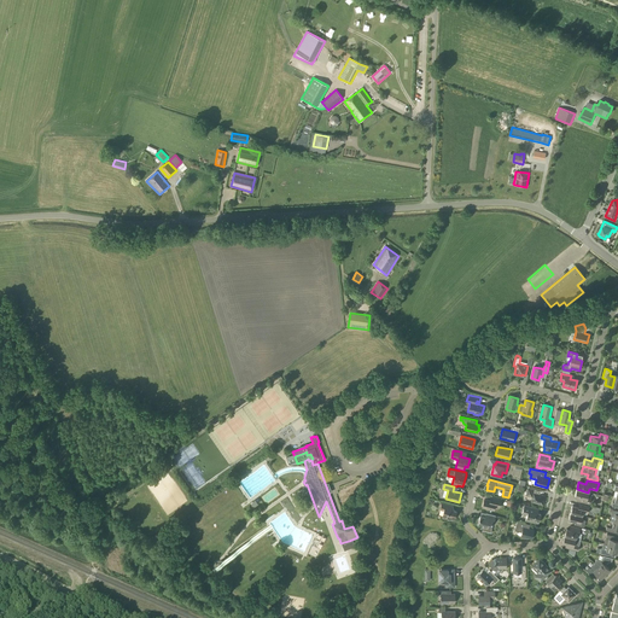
[(544,496),(536,494),(537,490),(530,488),(528,496),(532,497),(531,502),(543,505),(544,496)]
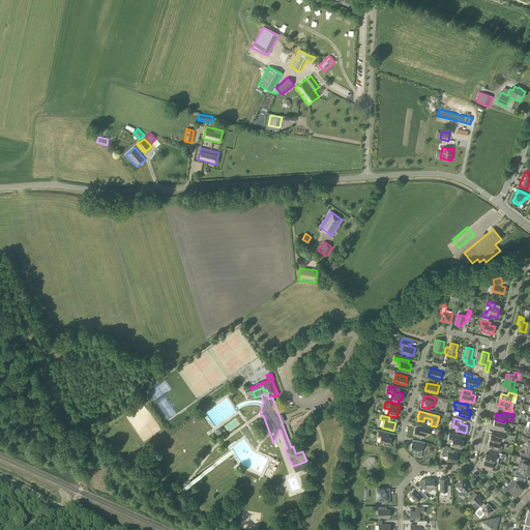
[(504,425),(504,422),(495,419),(493,425),(499,428),(498,431),(505,432),(506,428),(505,425),(504,425)]
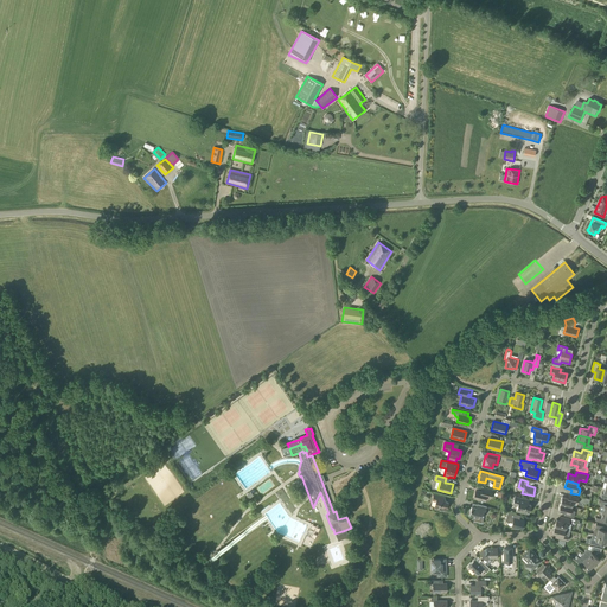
[(485,489),(484,492),(475,491),(474,498),(485,500),(486,496),(491,497),(492,491),(485,489)]
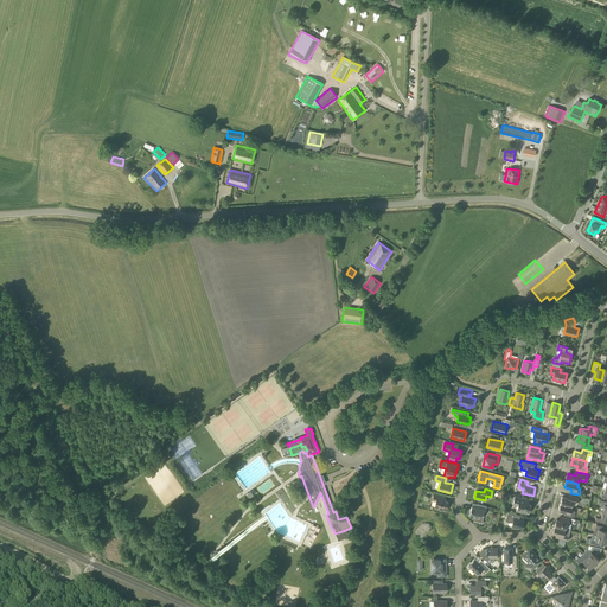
[(448,502),(442,500),(442,497),(434,494),(433,498),(436,499),(434,508),(438,509),(439,510),(441,511),(442,510),(446,511),(448,502)]
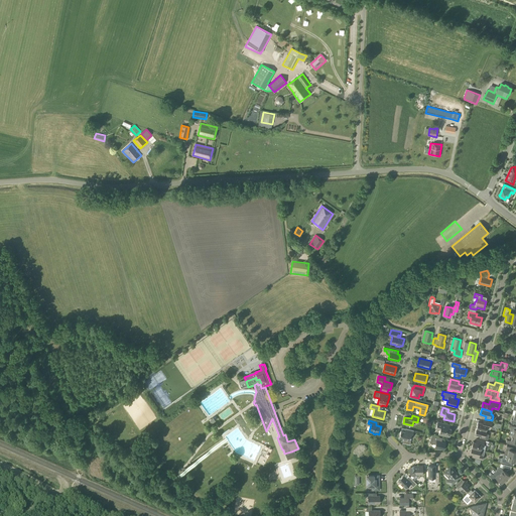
[(477,428),(486,430),(487,427),(491,428),(492,422),(485,420),(484,423),(478,422),(477,428)]
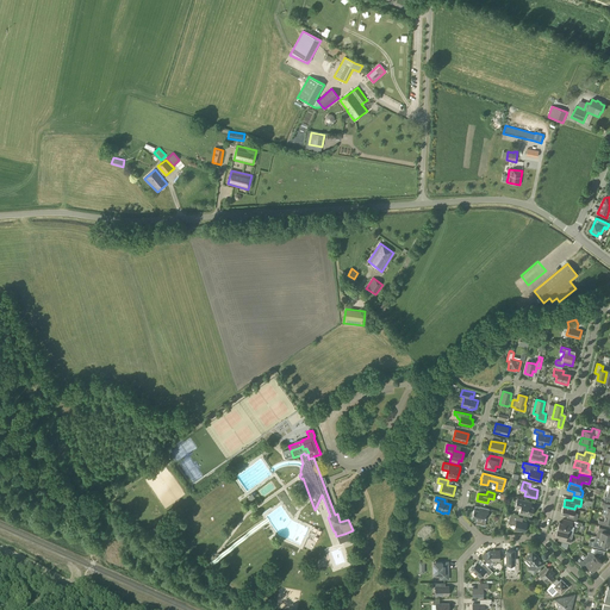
[(531,516),(534,508),(526,505),(526,502),(517,499),(515,506),(521,508),(518,514),(524,515),(524,514),(531,516)]
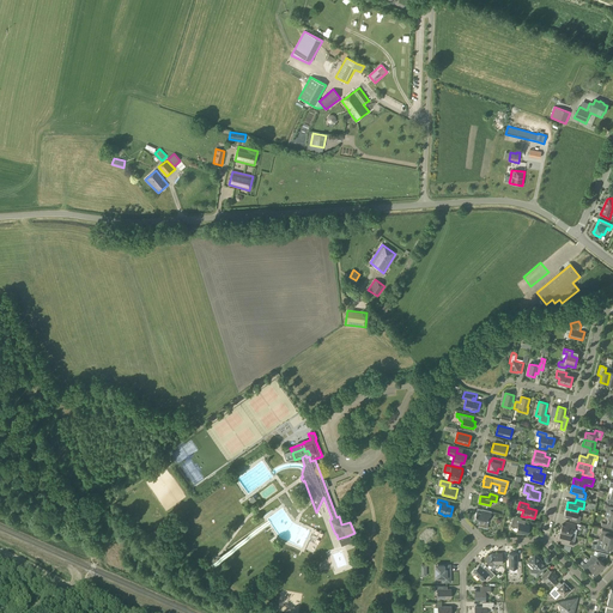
[(479,522),(479,523),(479,527),(486,528),(487,523),(486,523),(489,515),(493,516),(495,513),(491,511),(484,509),(483,514),(477,511),(474,521),(479,522)]
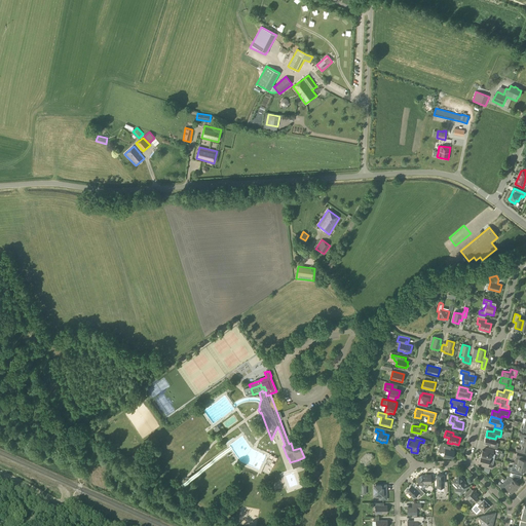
[(494,442),(495,439),(486,437),(484,442),(490,444),(490,447),(497,449),(498,443),(494,442)]
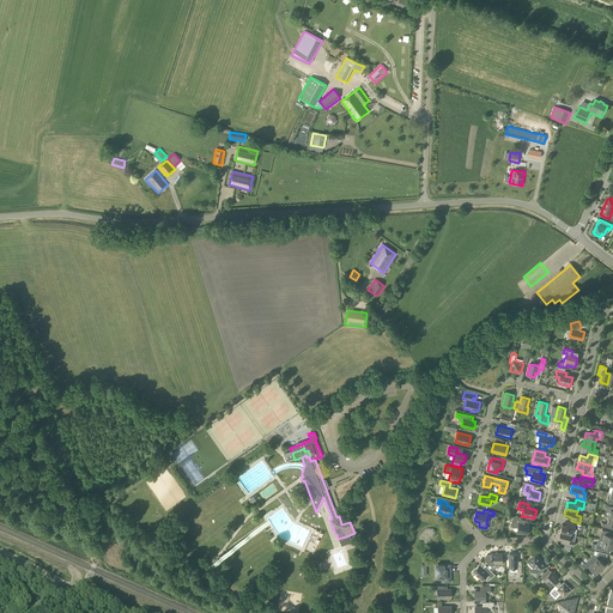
[(522,523),(522,520),(513,517),(510,526),(517,528),(516,533),(523,534),(523,533),(527,534),(529,526),(522,523)]
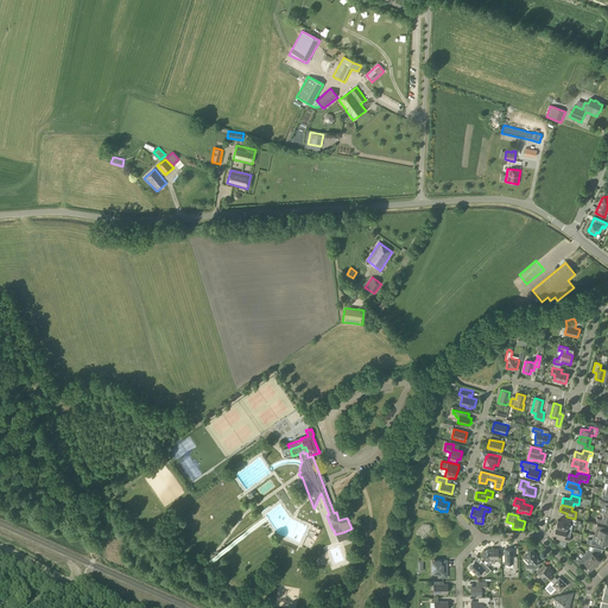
[(607,520),(607,513),(603,513),(602,520),(597,518),(596,521),(605,524),(606,520),(607,520)]
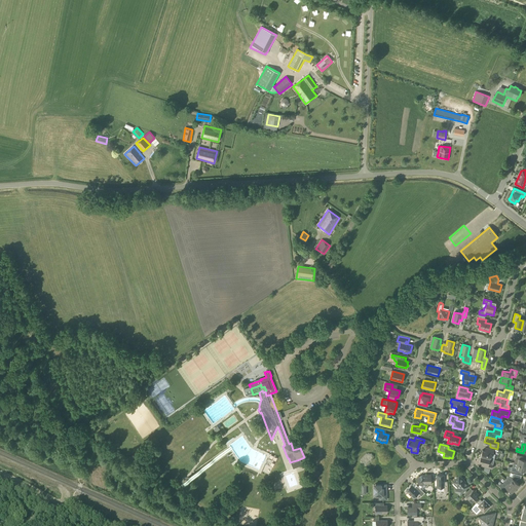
[(482,450),(481,456),(489,458),(494,459),(495,455),(492,454),(493,450),(486,448),(485,451),(482,450)]
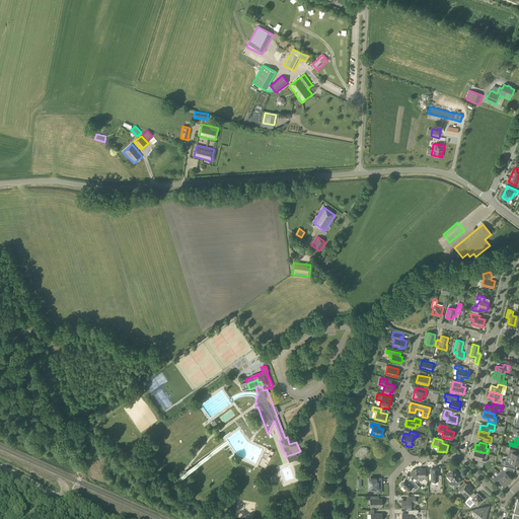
[(515,450),(510,448),(507,456),(518,459),(518,454),(514,453),(515,450)]
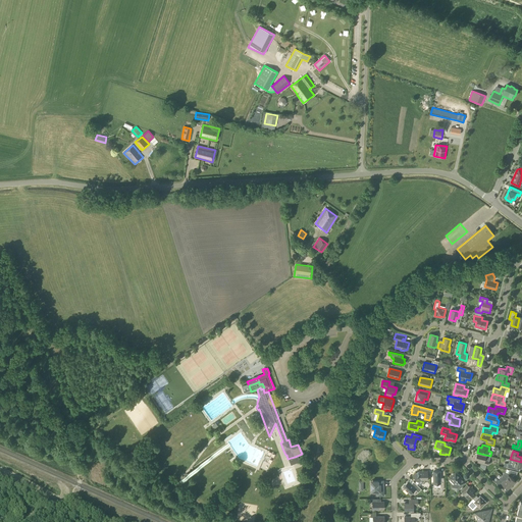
[(478,459),(477,462),(488,465),(490,457),(489,457),(490,456),(485,455),(477,453),(475,459),(478,459)]
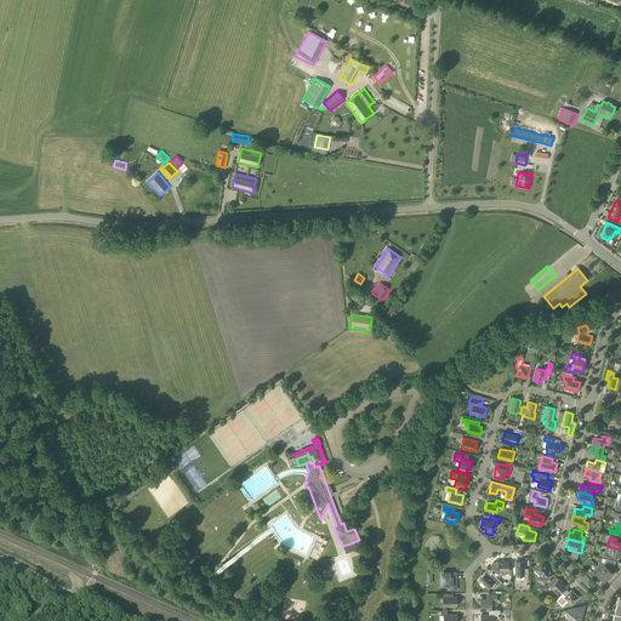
[(354,542),(343,547),(343,548),(346,553),(357,550),(354,542)]
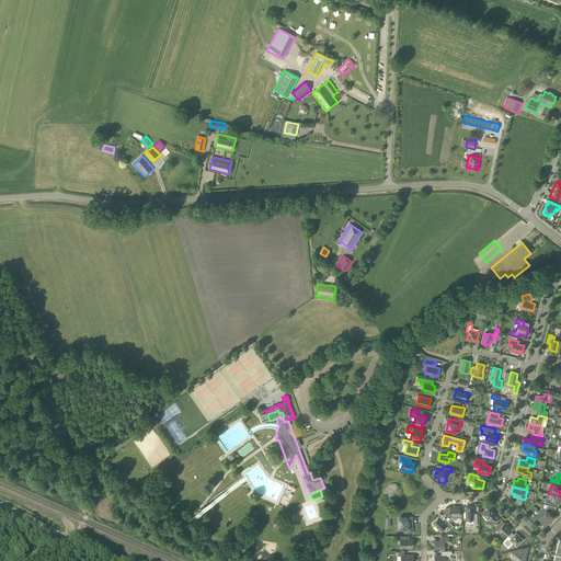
[(545,499),(544,502),(552,504),(553,500),(556,501),(559,502),(560,502),(560,497),(560,496),(548,493),(547,493),(546,499),(545,499)]
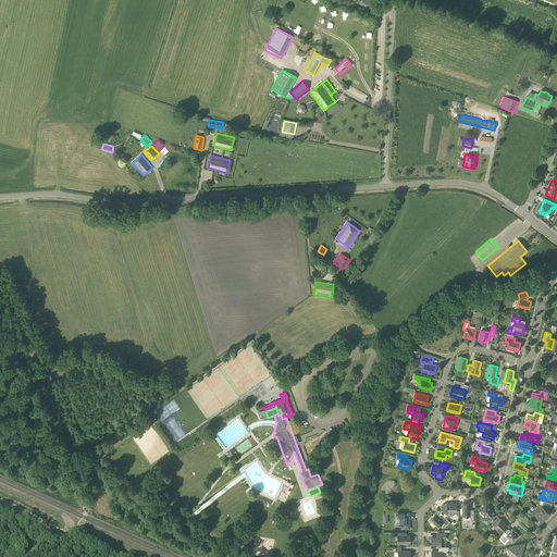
[(551,507),(552,503),(544,502),(543,503),(541,506),(539,504),(535,508),(545,517),(549,514),(544,508),(546,506),(551,507)]
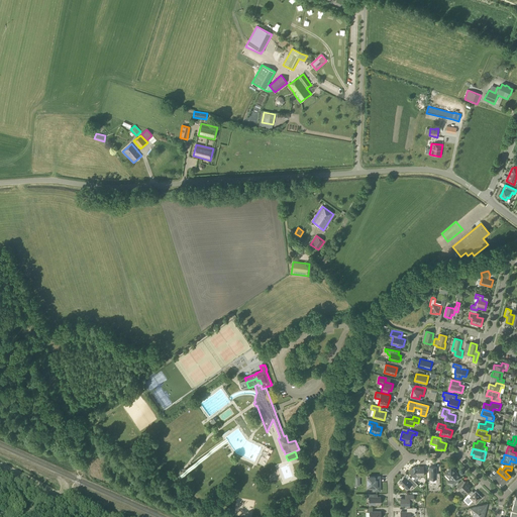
[(417,476),(424,476),(423,467),(415,467),(415,468),(413,468),(412,469),(411,468),(408,472),(415,478),(417,476)]
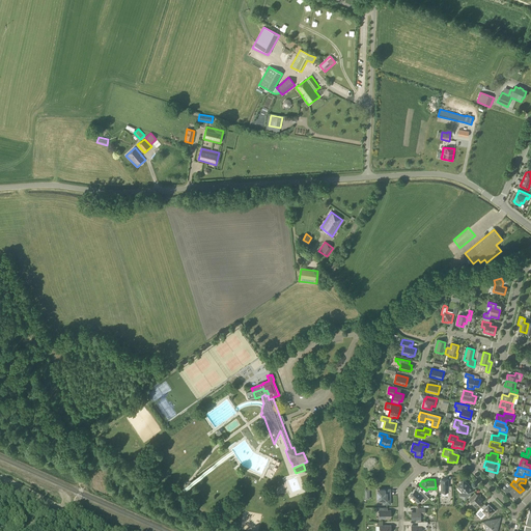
[(441,492),(448,492),(448,498),(451,498),(451,487),(448,487),(448,479),(441,480),(441,492)]
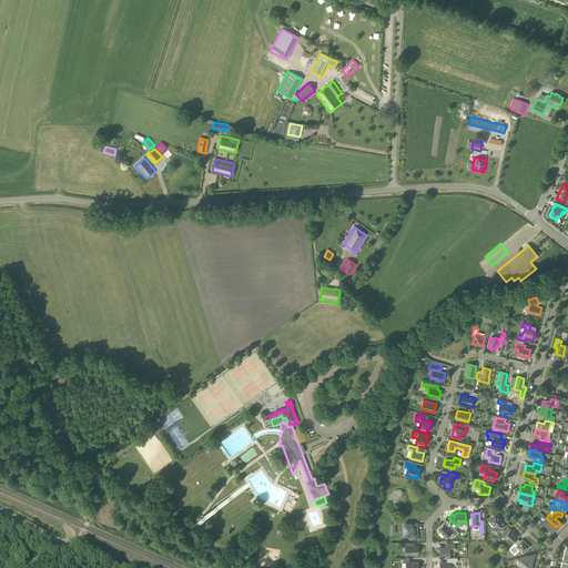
[(499,531),(501,531),(503,531),(503,530),(501,529),(506,525),(500,519),(501,519),(500,518),(500,517),(499,516),(498,516),(496,514),(494,515),(493,515),(492,516),(492,517),(488,520),(495,527),(492,529),(497,535),(499,531)]
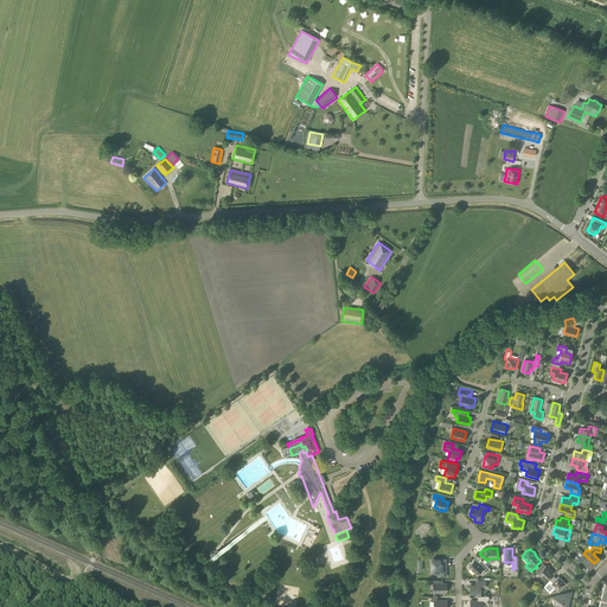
[(589,568),(594,563),(583,554),(580,558),(579,557),(576,555),(574,557),(575,560),(581,566),(585,562),(589,568)]
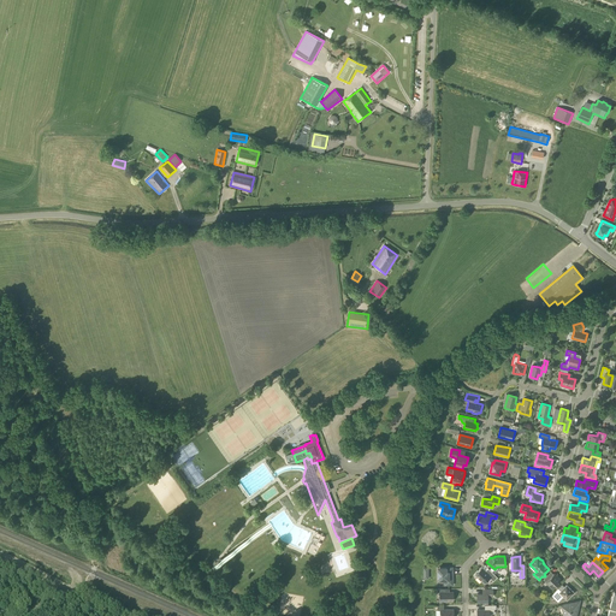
[(438,568),(438,572),(438,580),(445,580),(445,585),(452,585),(452,568),(440,568),(438,568)]
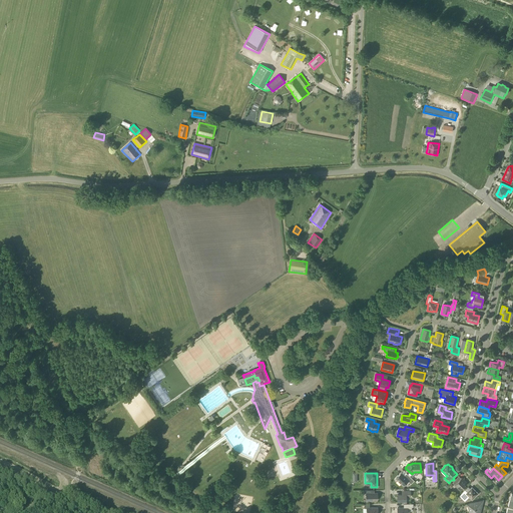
[(408,474),(405,477),(401,473),(396,479),(403,486),(406,483),(406,484),(407,484),(409,482),(411,484),(414,481),(408,474)]
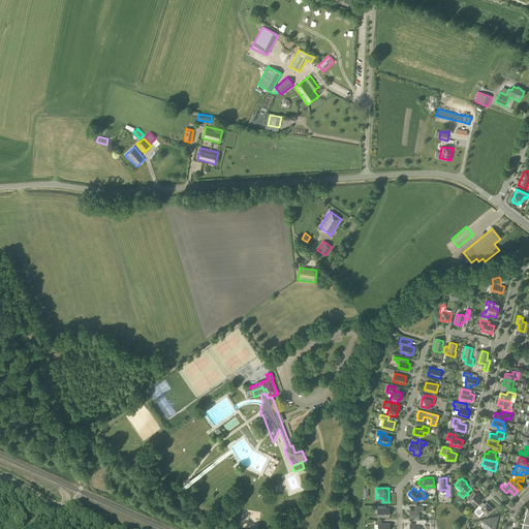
[(476,495),(473,491),(467,497),(469,500),(468,500),(474,506),(479,500),(478,499),(480,497),(477,494),(476,495)]
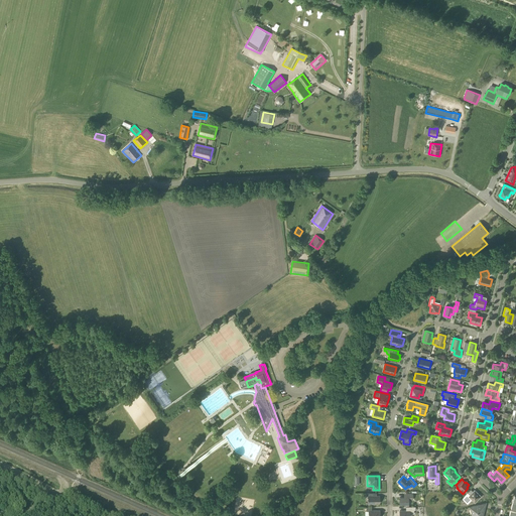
[(476,501),(481,497),(475,490),(470,495),(468,493),(462,499),(468,504),(472,500),(474,503),(476,501)]
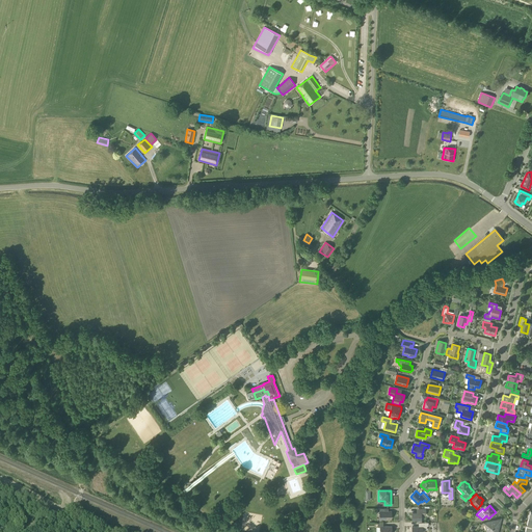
[(381,511),(381,508),(377,508),(377,512),(379,512),(379,519),(383,519),(383,521),(389,521),(389,519),(392,519),(391,511),(381,511)]
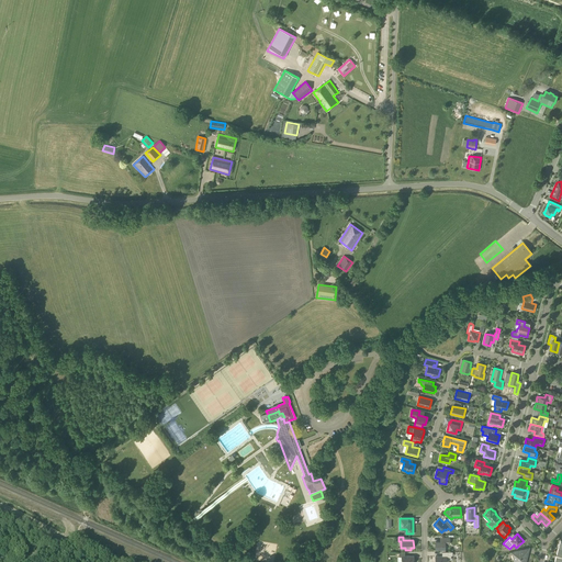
[(442,538),(442,541),(435,542),(435,549),(440,549),(440,552),(445,552),(445,544),(449,544),(449,538),(442,538)]
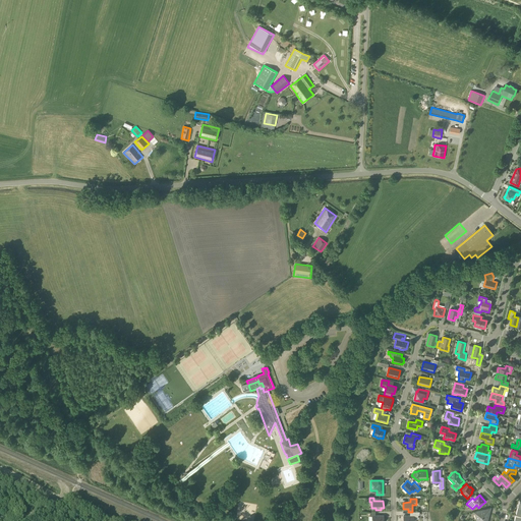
[(487,520),(490,508),(474,512),(476,520),(487,520)]
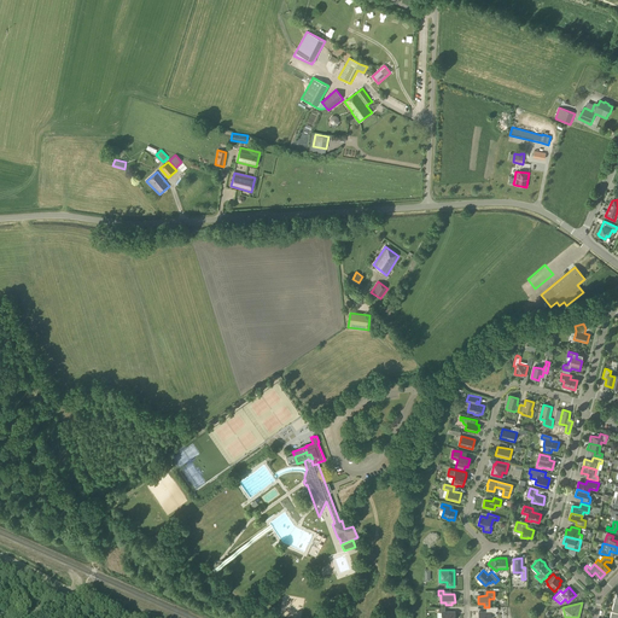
[(438,612),(442,612),(441,617),(454,617),(455,611),(445,611),(445,607),(438,607),(438,612)]
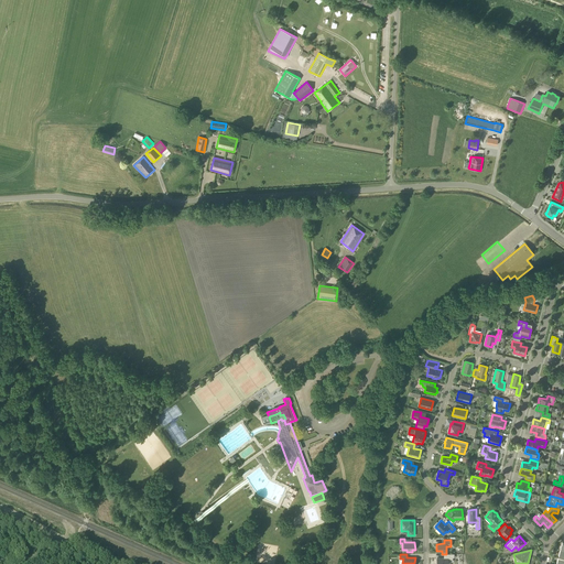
[(453,562),(453,557),(454,557),(454,554),(444,554),(444,559),(437,557),(436,563),(447,563),(448,562),(453,562)]
